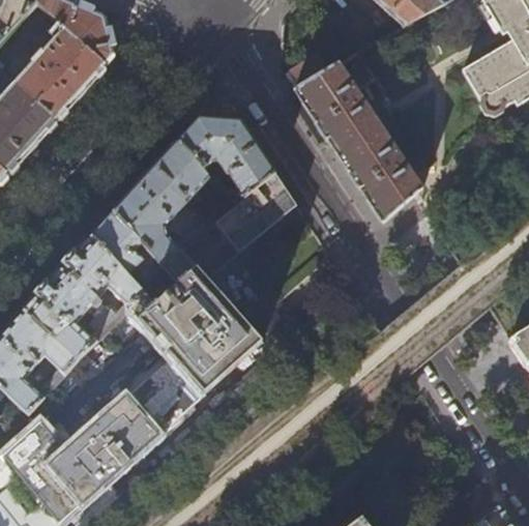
[(0,40),(35,2),(37,0),(0,0),(0,40)]
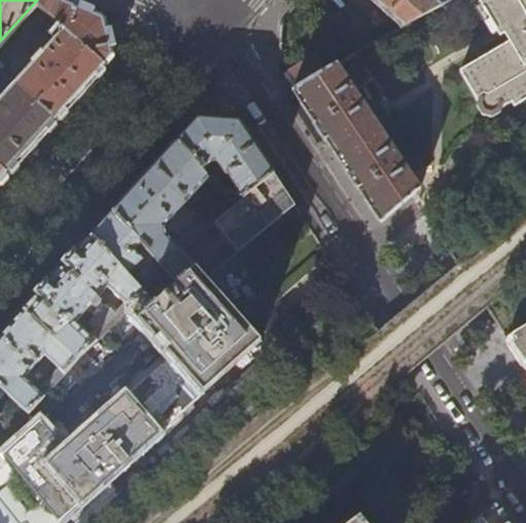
[(74,3),(67,0),(37,0),(35,2),(61,26),(105,64),(113,55),(104,16),(101,13),(74,3)]
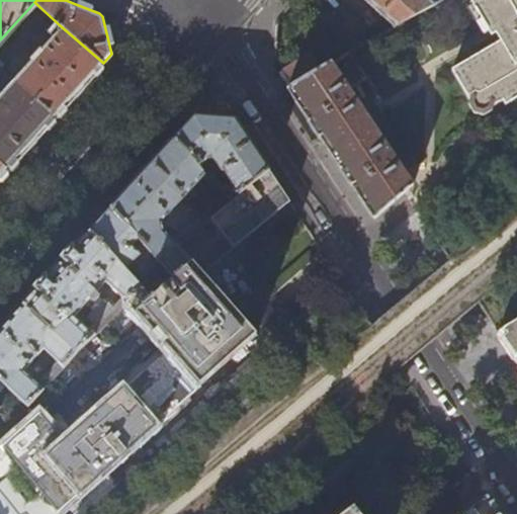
[(367,0),(395,24),(435,1),(434,0),(367,0)]
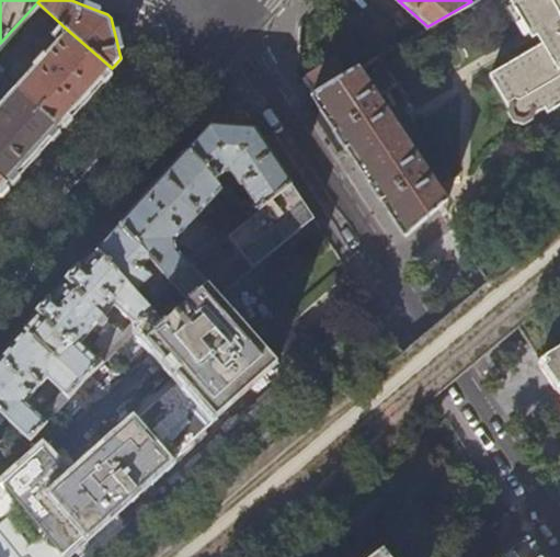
[(512,0),(539,45),(489,76),(516,120),(524,122),(559,99),(559,0),(512,0)]
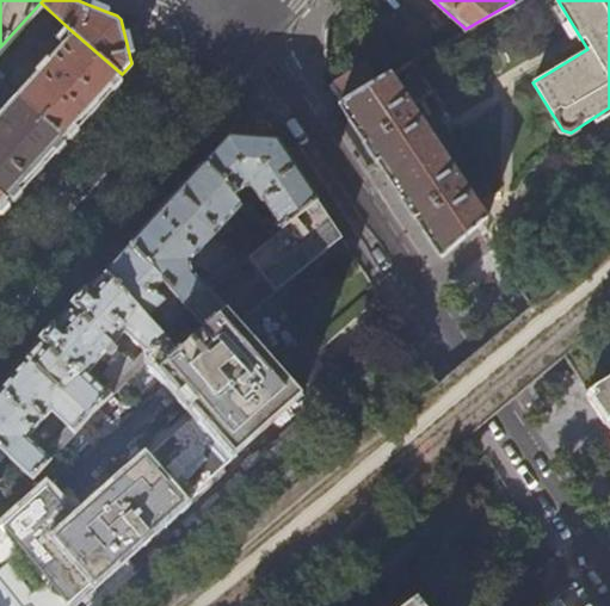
[(91,107),(122,74),(71,30),(14,92),(65,136),(91,107)]
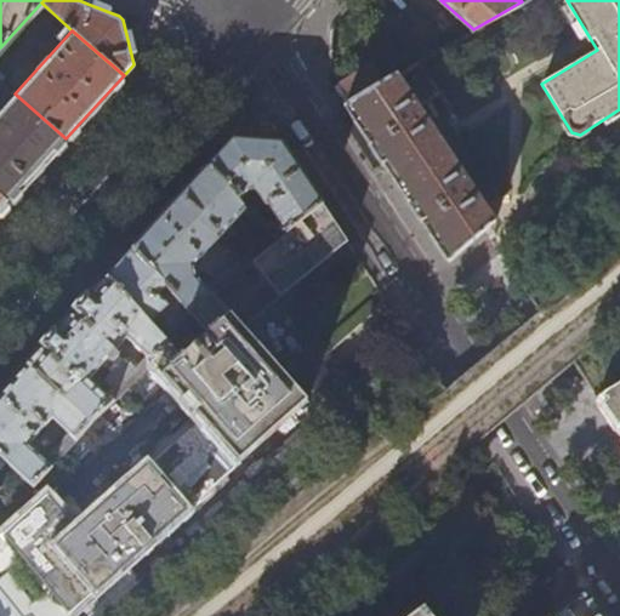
[(380,157),(448,258),(494,220),(396,74),(345,103),(380,157)]
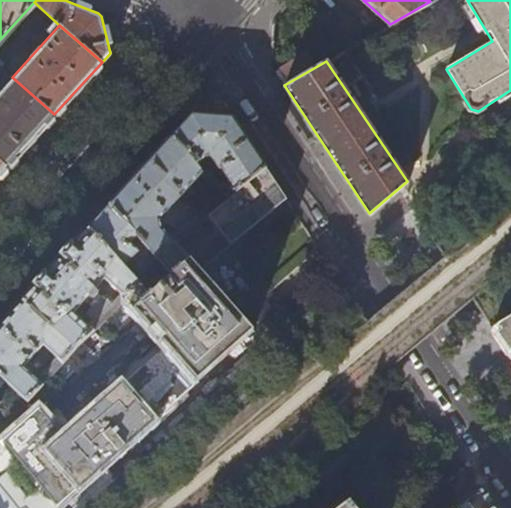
[(32,138),(54,114),(12,77),(0,90),(0,159),(7,166),(32,138)]
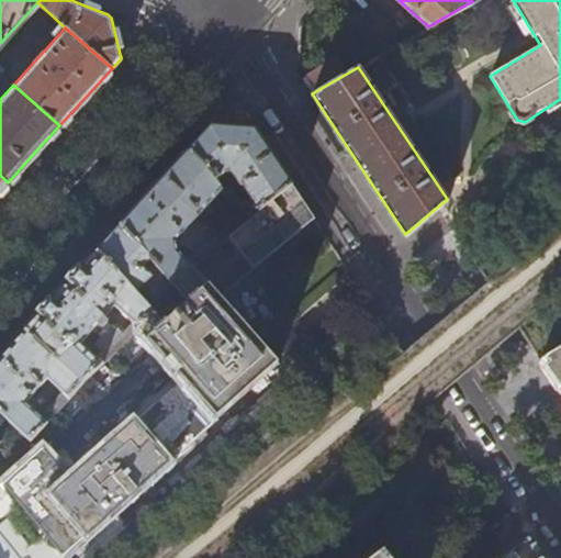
[(210,123),(202,132),(188,147),(215,173),(213,175),(243,220),(291,181),(273,154),(254,126),(212,123),(210,123)]
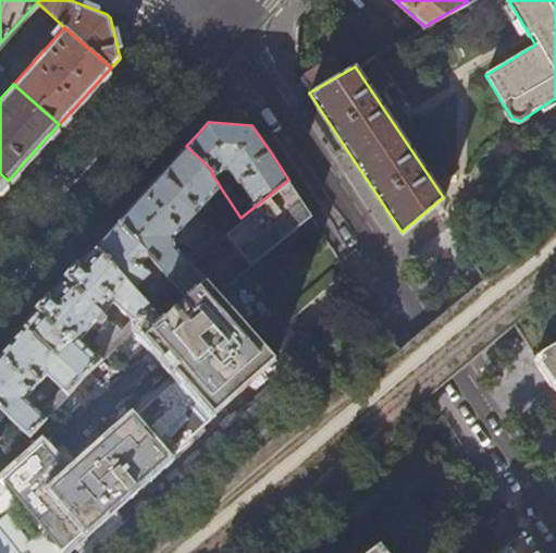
[(211,173),(213,171),(186,146),(155,181),(119,220),(170,274),(241,218),(211,173)]
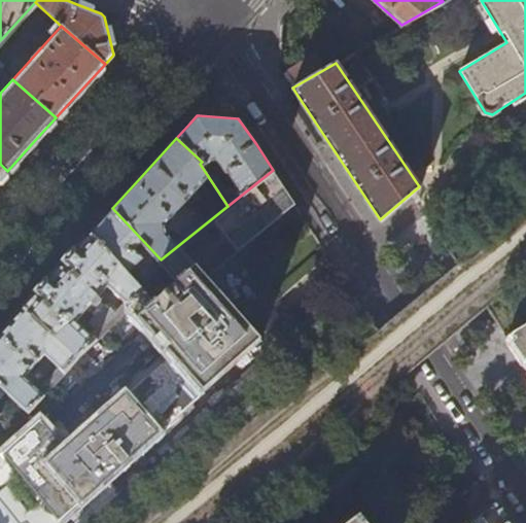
[(286,190),(273,170),(228,206),(161,259),(162,260),(161,262),(177,279),(153,299),(142,285),(141,286),(128,303),(129,304),(169,350),(63,447),(37,418),(0,448),(20,473),(42,499),(58,518),(259,337),(244,319),(204,274),(294,202),(286,190)]
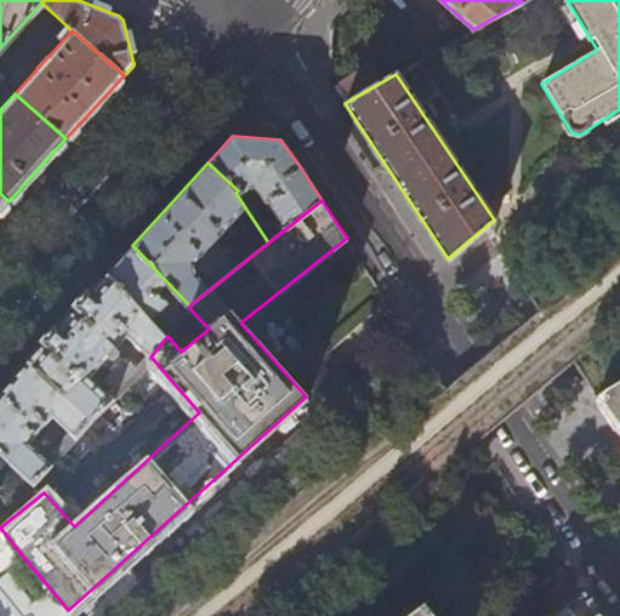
[(115,263),(106,275),(119,283),(147,315),(158,307),(171,323),(189,308),(191,307),(189,306),(132,245),(115,263)]
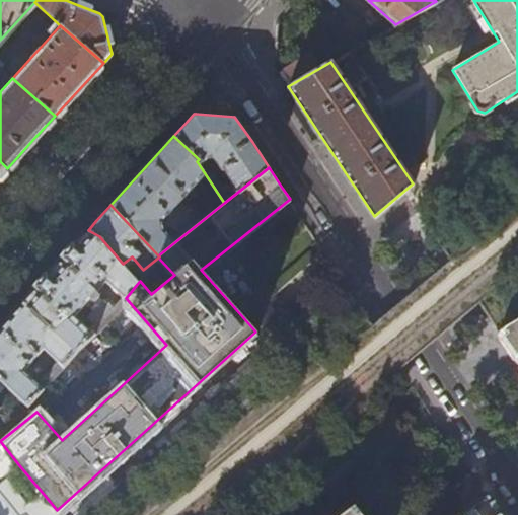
[(123,264),(99,236),(88,230),(64,256),(23,301),(74,349),(92,330),(93,330),(127,299),(126,298),(139,282),(135,278),(123,264)]
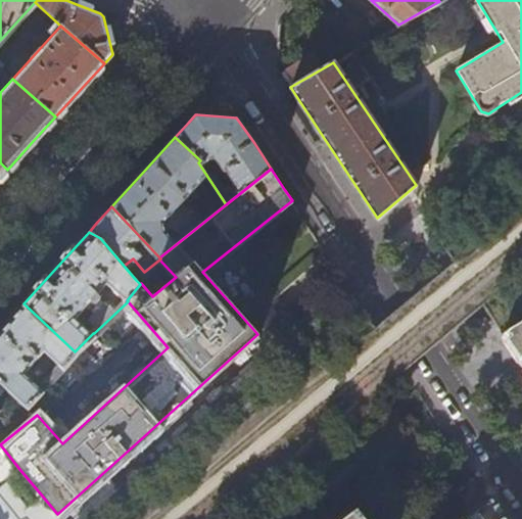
[(27,405),(75,351),(24,303),(0,330),(0,380),(2,383),(27,405)]
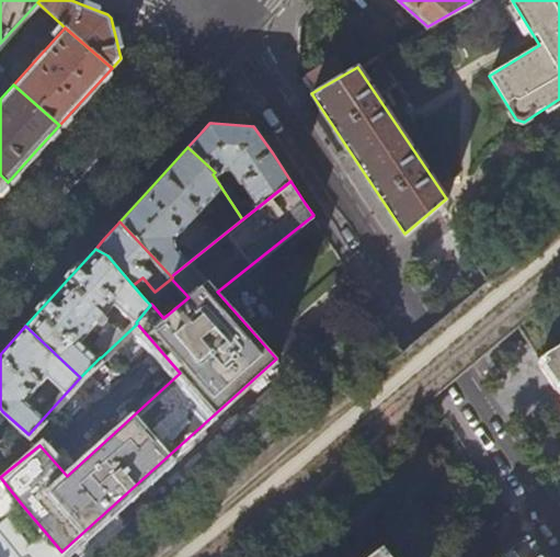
[(559,388),(559,343),(538,356),(550,374),(559,388)]
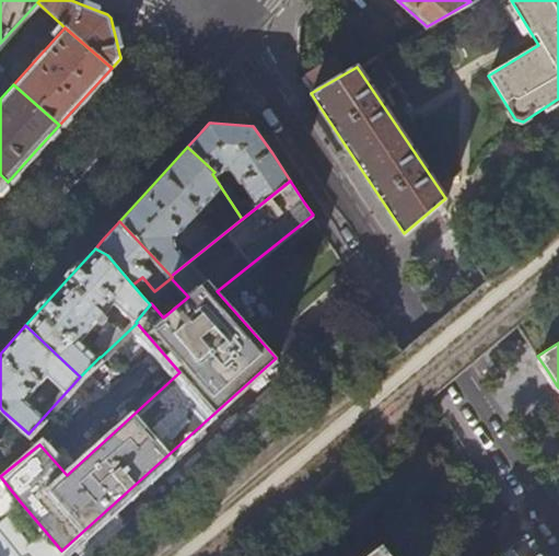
[(0,555),(65,555),(61,551),(45,531),(28,544),(6,516),(21,502),(0,476),(0,555)]
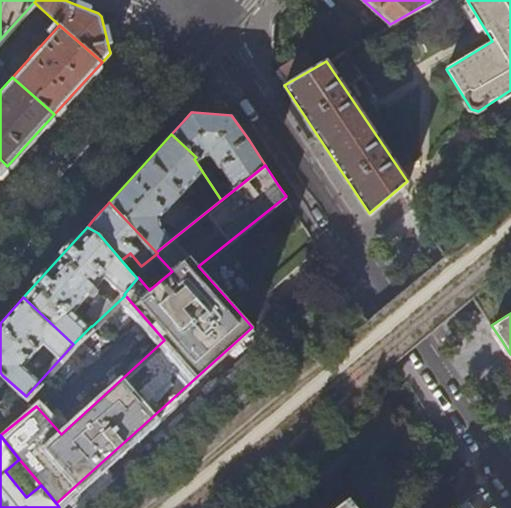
[(499,507),(484,484),(451,507),(499,507)]
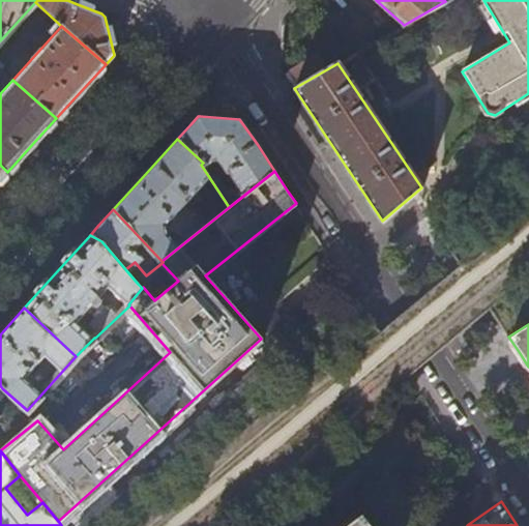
[(371,525),(362,515),(347,525),(371,525)]
